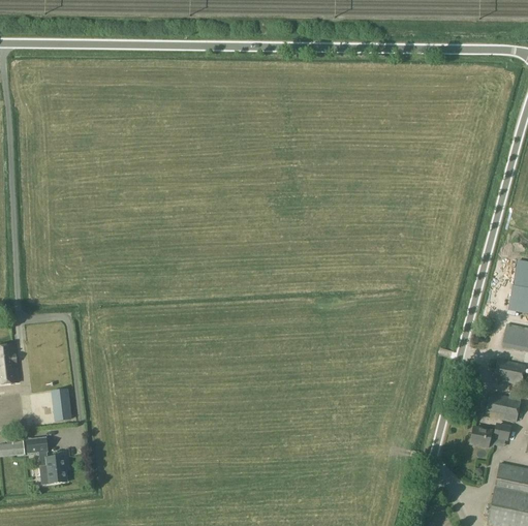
[(527,260),(518,258),(509,306),(527,309),(527,260)]
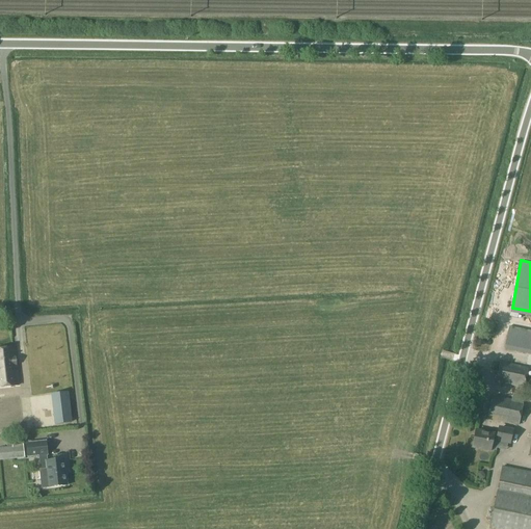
[(530,327),(510,323),(505,347),(530,352),(530,327)]
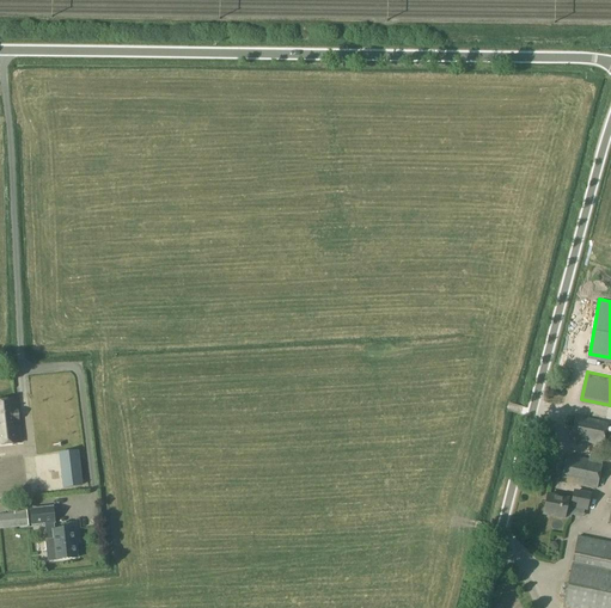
[(17,397),(0,398),(0,442),(22,440),(17,397)]
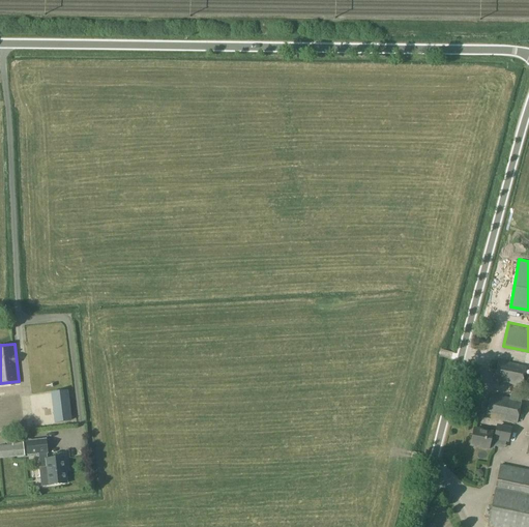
[(528,374),(525,374),(527,363),(499,358),(495,378),(523,384),(523,383),(528,384),(528,374)]
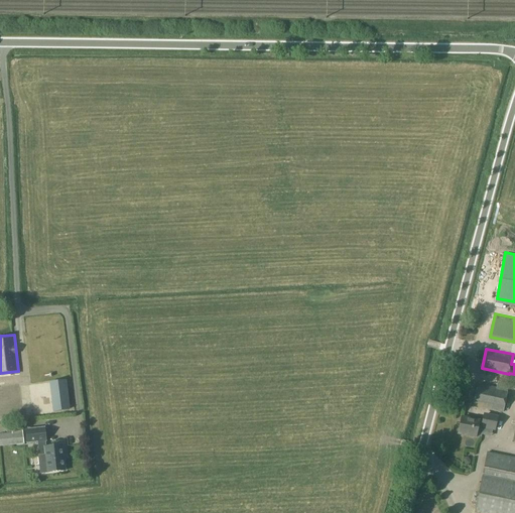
[(479,381),(474,404),(504,410),(509,382),(498,379),(497,384),(479,381)]
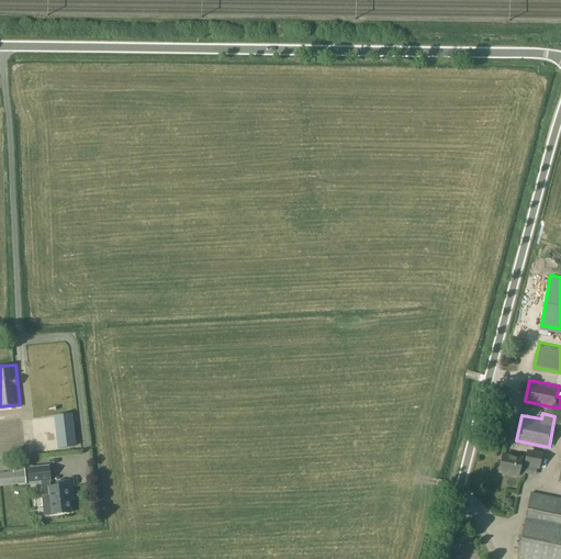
[(69,422),(51,423),(54,447),(71,445),(69,422)]
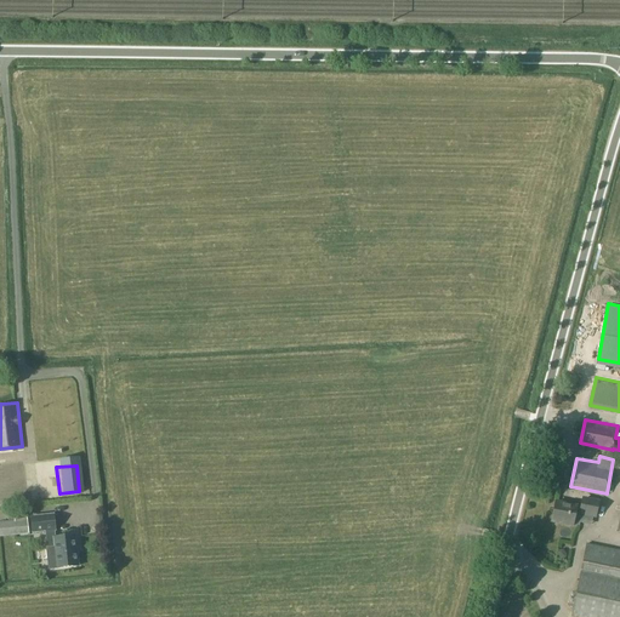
[(556,500),(552,518),(574,521),(574,520),(576,513),(580,513),(581,508),(597,512),(599,498),(584,496),(581,504),(556,500)]
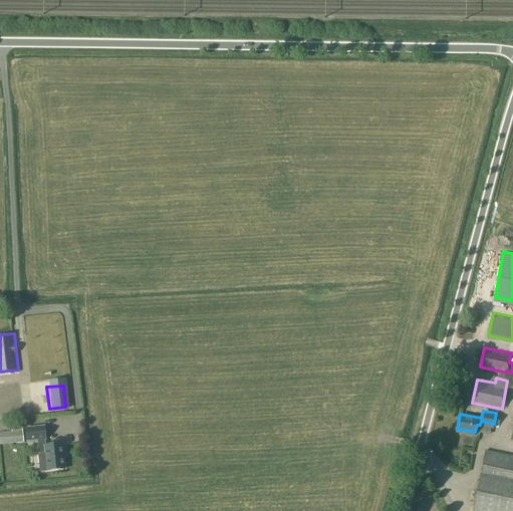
[(28,436),(28,439),(38,438),(46,437),(45,424),(27,426),(28,436)]
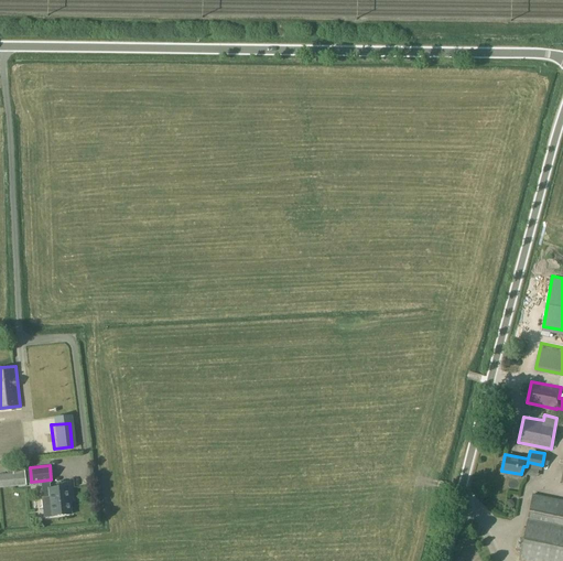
[(14,472),(14,481),(25,479),(24,471),(14,472)]
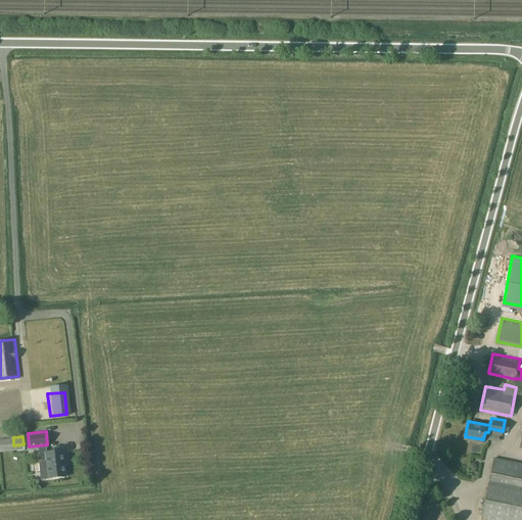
[(48,451),(47,444),(39,445),(40,461),(47,461),(49,476),(67,474),(64,448),(48,451)]
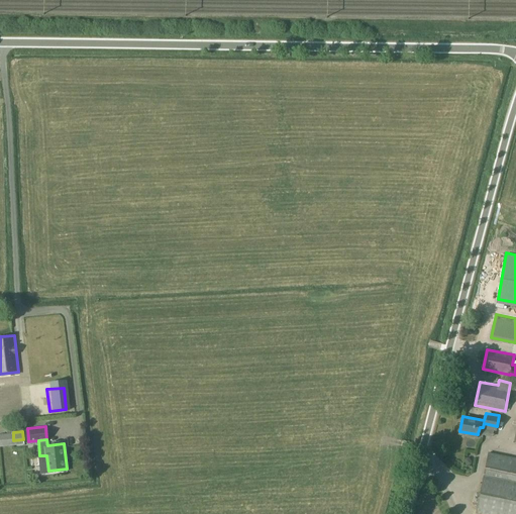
[(515,455),(489,449),(477,505),(515,513),(515,455)]
